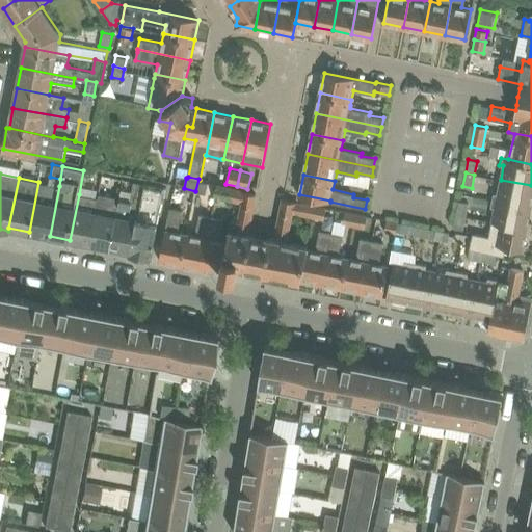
[(209,182),(200,180),(198,179),(195,191),(206,193),(209,182)]
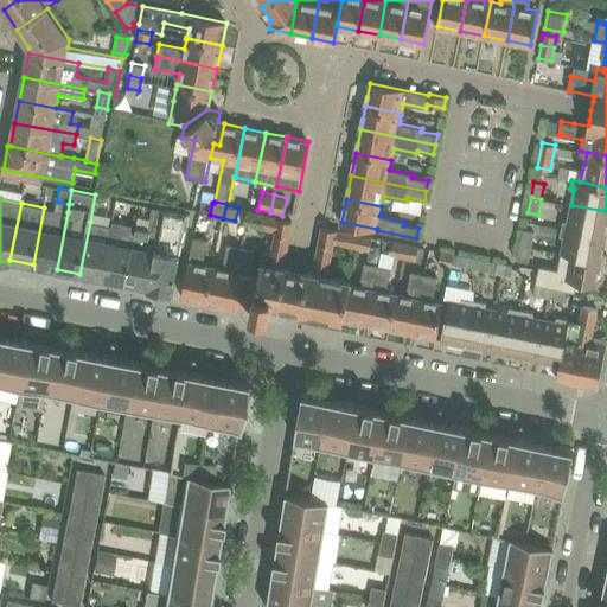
[(606,211),(572,205),(568,221),(563,221),(561,228),(606,237),(606,231),(606,211)]
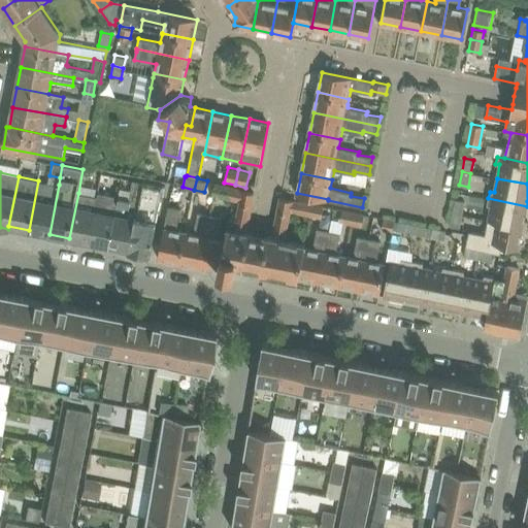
[(119,196),(109,245),(128,249),(128,252),(130,252),(143,182),(133,179),(129,198),(119,196)]
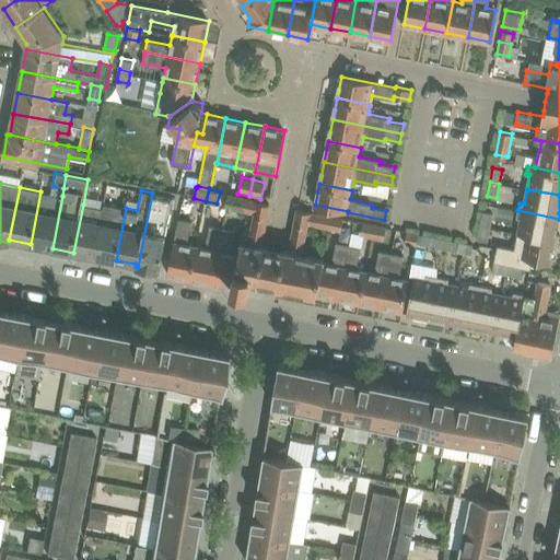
[(53,248),(62,196),(41,191),(31,244),(53,248)]
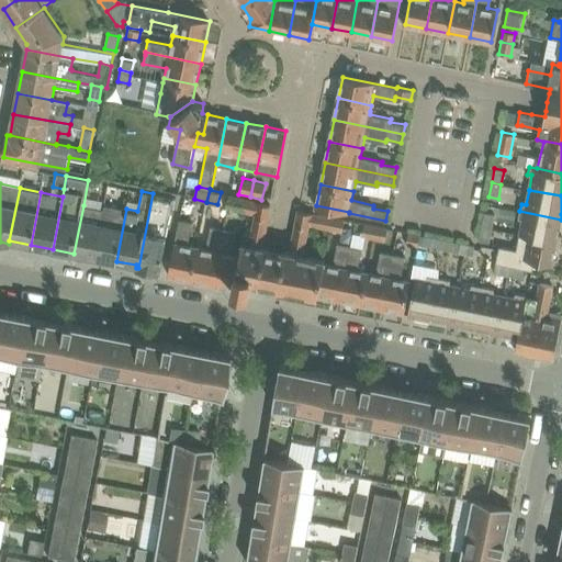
[(159,272),(166,239),(173,198),(153,193),(138,268),(159,272)]
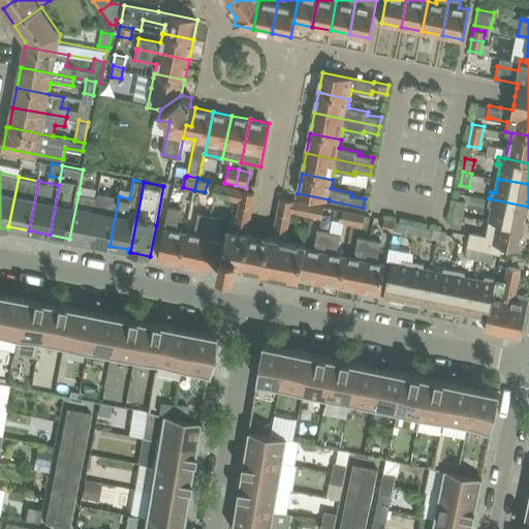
[(238,189),(231,188),(215,185),(213,196),(236,200),(238,189)]
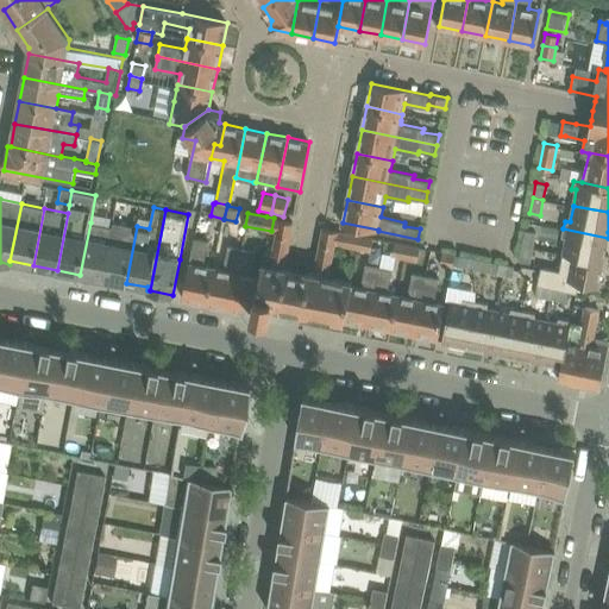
[(284,265),(294,223),(274,218),(271,231),(276,232),(272,251),(264,250),(262,262),(262,264),(259,275),(259,276),(262,276),(255,311),(269,314),(270,305),(281,307),(292,309),(303,312),(307,312),(333,318),(344,320),(352,284),(352,280),(328,275),(332,258),(336,242),(371,250),(374,237),(352,232),(341,230),(324,226),(319,255),(315,271),(312,271),(300,269),(289,267),(284,265)]
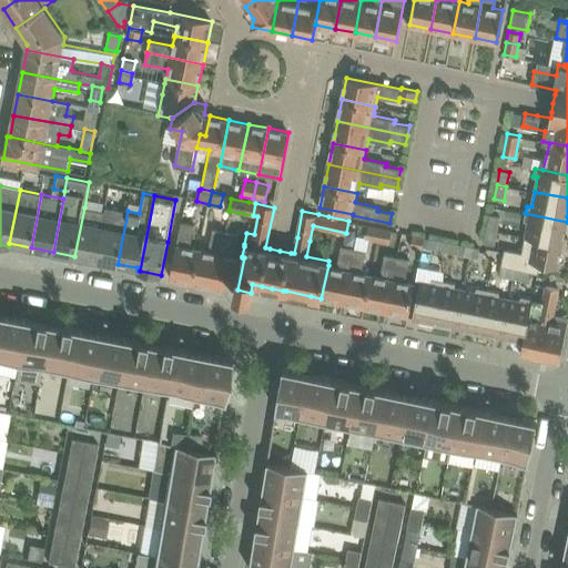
[(105,212),(97,260),(118,264),(128,211),(107,206),(105,212)]
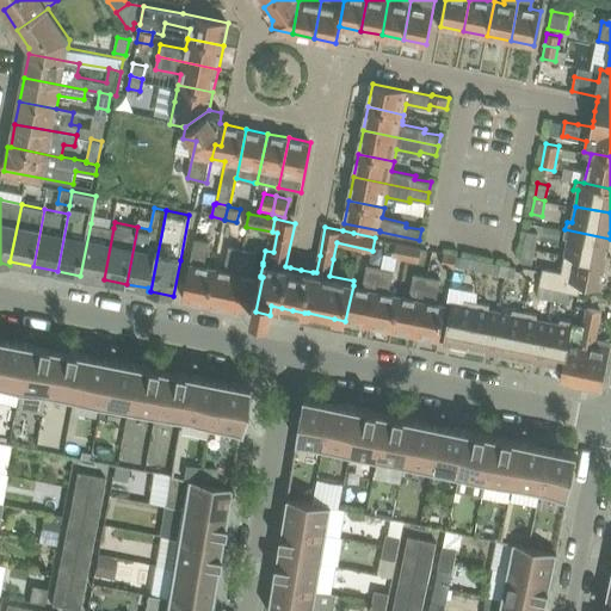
[(104,279),(113,228),(91,223),(80,276),(104,279)]
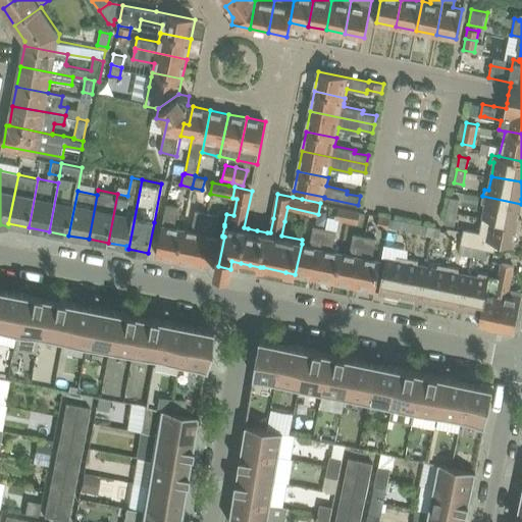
[(521,217),(519,217),(521,204),(482,196),(481,203),(485,203),(482,217),(521,225),(521,219),(521,217)]
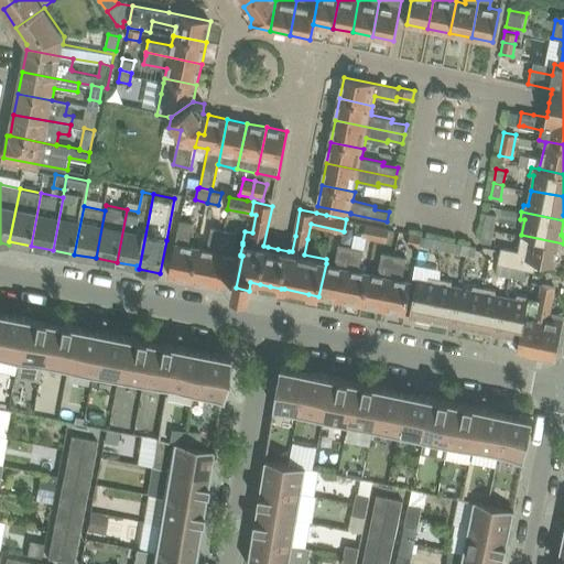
[(497,215),(487,213),(485,227),(494,229),(497,215)]
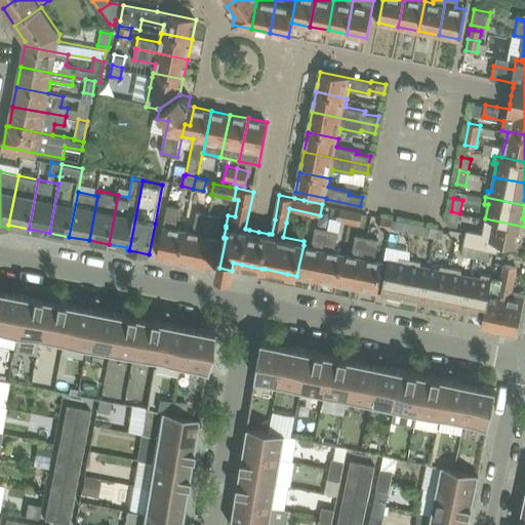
[(178,259),(185,230),(175,229),(179,207),(168,204),(158,255),(178,259)]
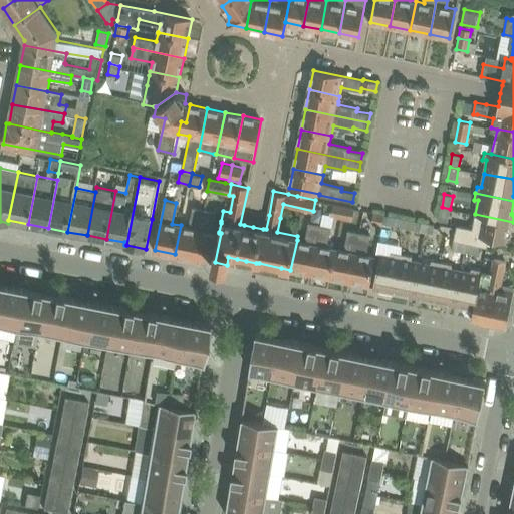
[(341,218),(344,205),(334,203),(331,215),(341,218)]
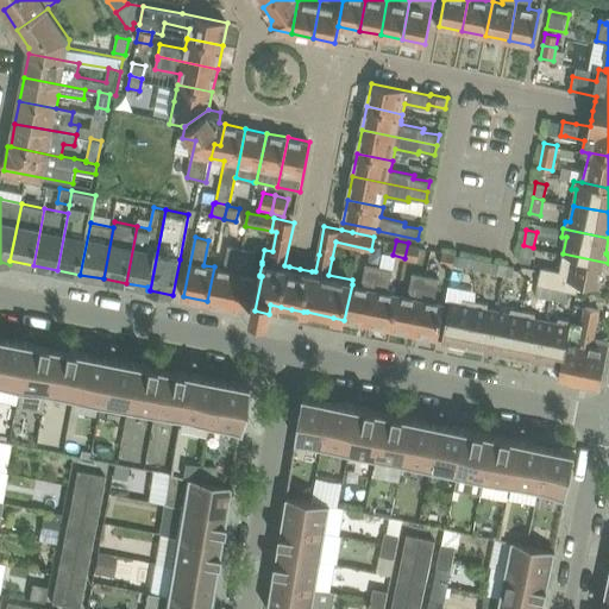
[(420,245),(408,243),(405,258),(418,261),(420,245)]
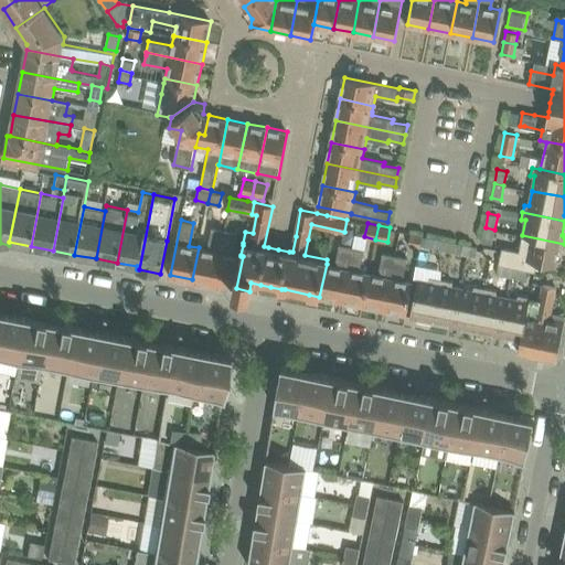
[(214,284),(225,230),(212,227),(208,249),(199,247),(192,279),(214,284)]
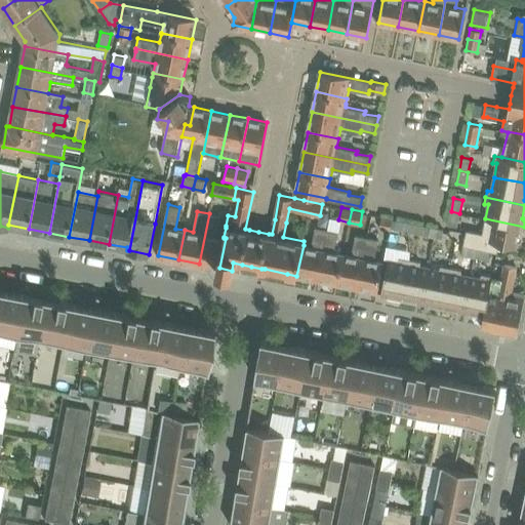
[(457,227),(459,213),(451,211),(448,225),(457,227)]
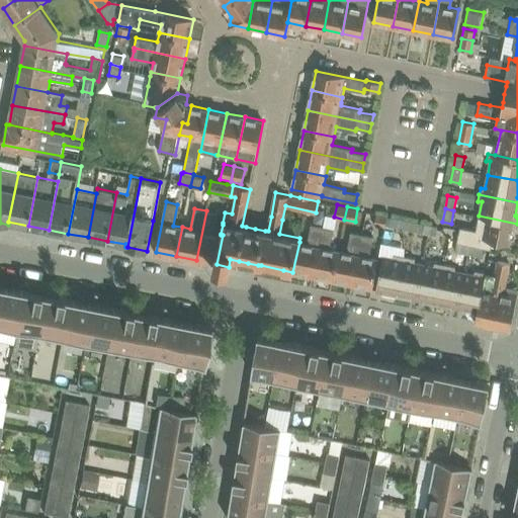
[(223,235),(221,235),(212,233),(217,212),(206,210),(196,260),(217,264),(223,235)]
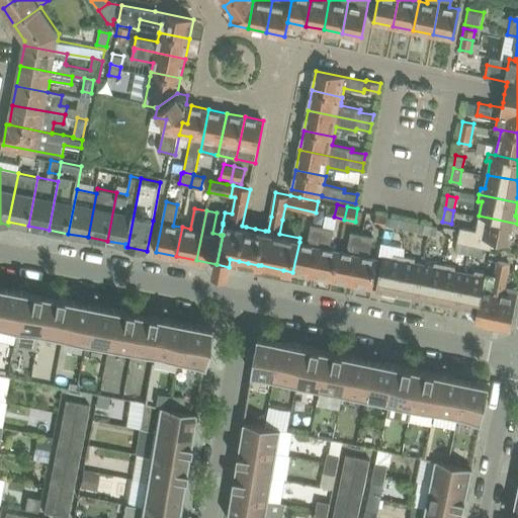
[(376,214),(374,225),(385,227),(387,217),(376,214)]
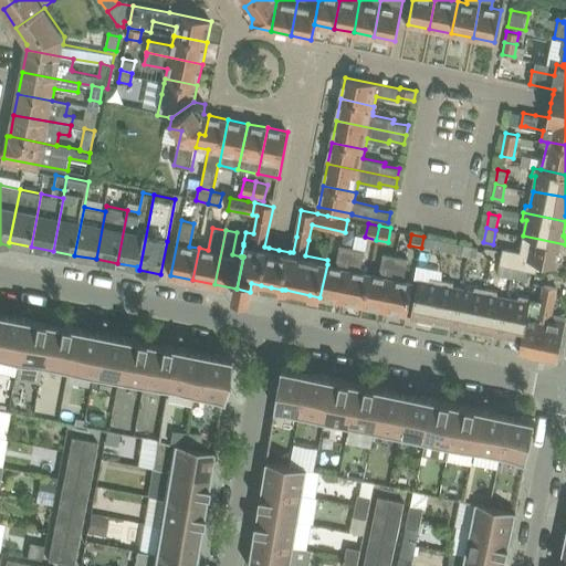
[(564,251),(565,244),(523,236),(520,251),(503,248),(500,264),(514,266),(528,270),(537,271),(538,262),(556,265),(559,250),(564,251)]
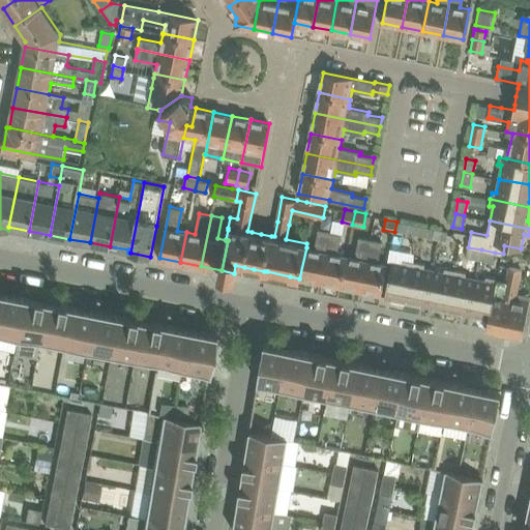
[(412,234),(414,225),(401,222),(399,231),(412,234)]
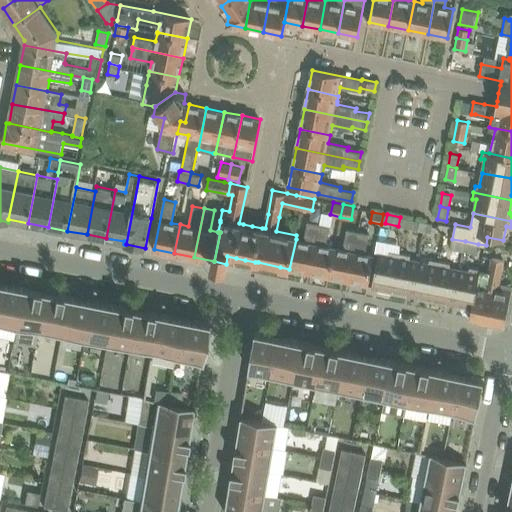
[(411,228),(413,219),(400,217),(398,226),(411,228)]
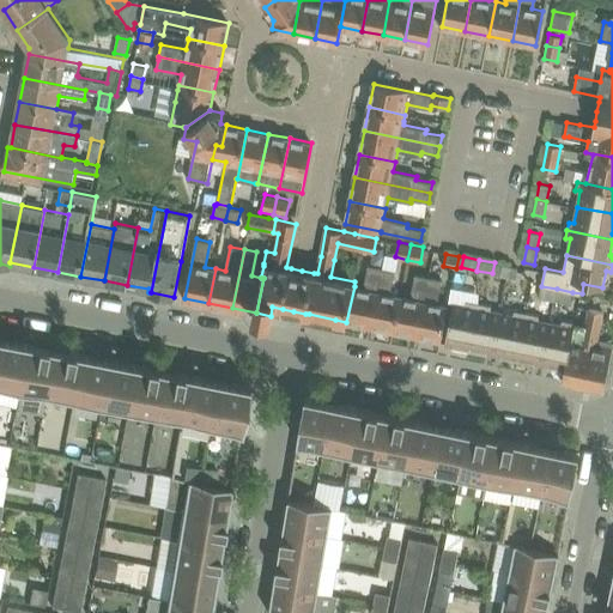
[(346,322),(362,325),(370,327),(382,267),(369,263),(364,289),(354,286),(346,322)]
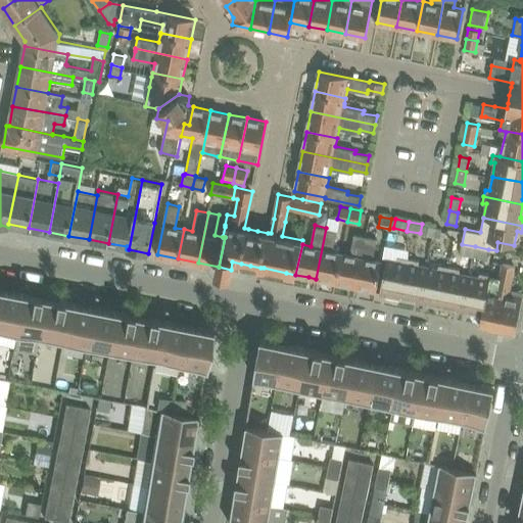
[(440,237),(442,228),(429,226),(427,234),(440,237)]
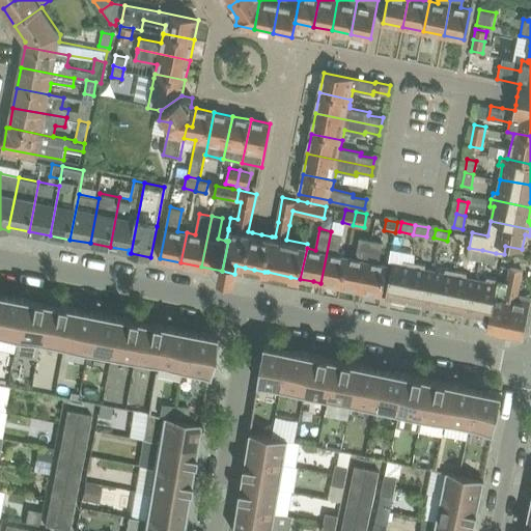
[(340,287),(346,256),(337,254),(341,233),(331,231),(320,283),(340,287)]
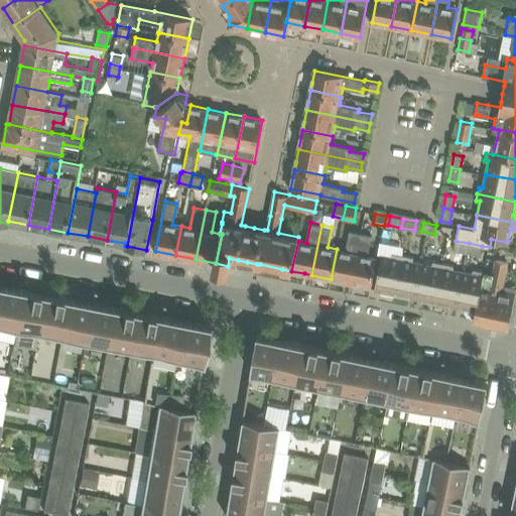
[(351,283),(361,232),(350,230),(346,251),(337,249),(331,279),(351,283)]
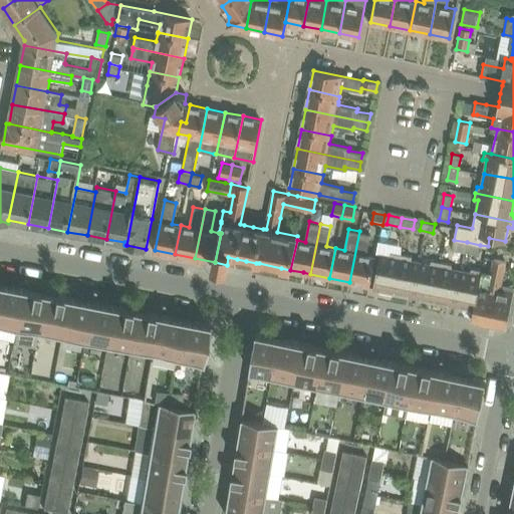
[(369,286),(375,256),(366,254),(370,233),(359,231),(349,282),(369,286)]
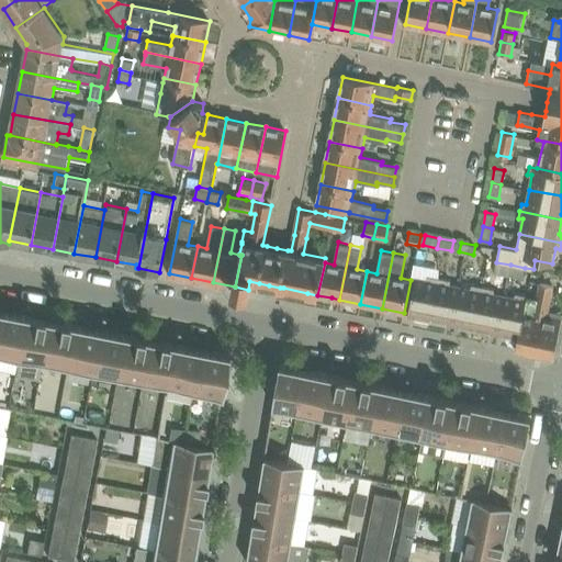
[(508,274),(510,265),(496,262),(494,272),(508,274)]
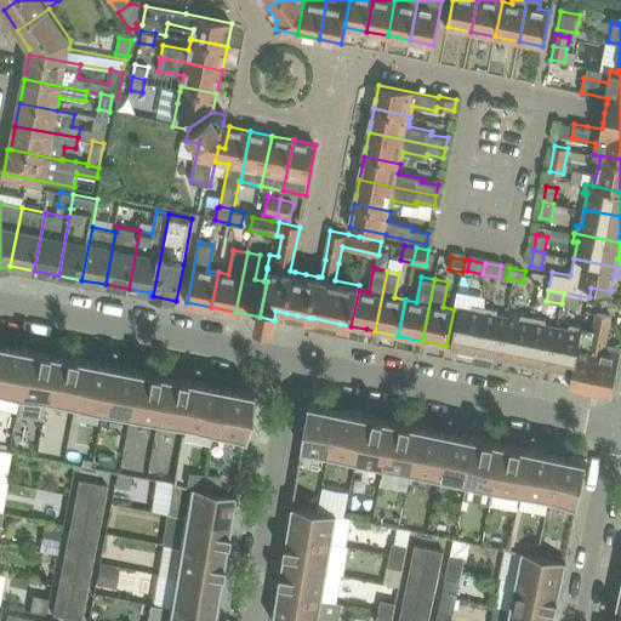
[(577,307),(580,296),(564,292),(562,303),(577,307)]
